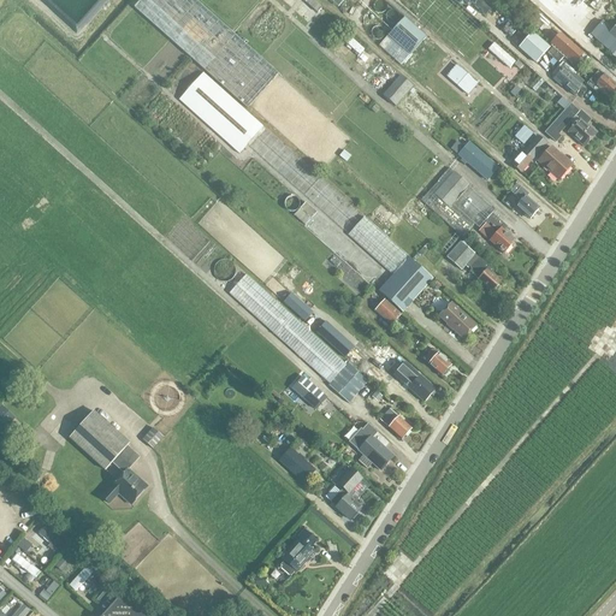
[(248,107),(249,106),(300,150),(329,118),(279,73),(196,0),(140,0),(134,7),(248,107)]
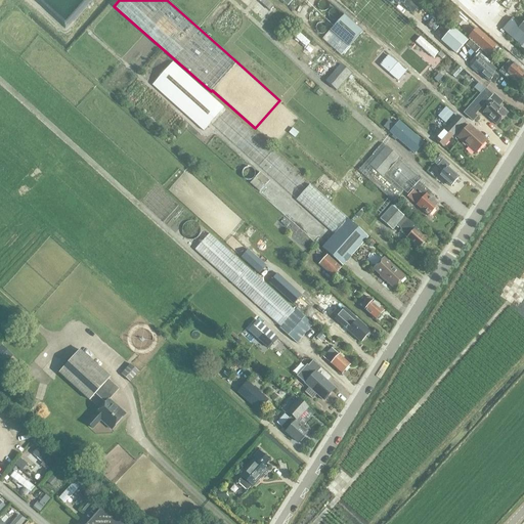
[(233,0),(325,81),(337,91),(352,74),(341,63),(267,0),(233,0)]
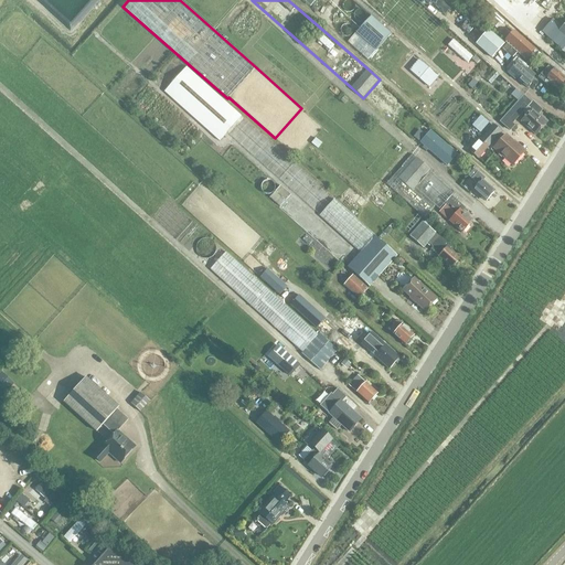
[(521,94),(415,0),(302,0),(310,7),(316,0),(353,0),(371,16),(348,42),(467,148),(490,121),(493,125),(521,94)]
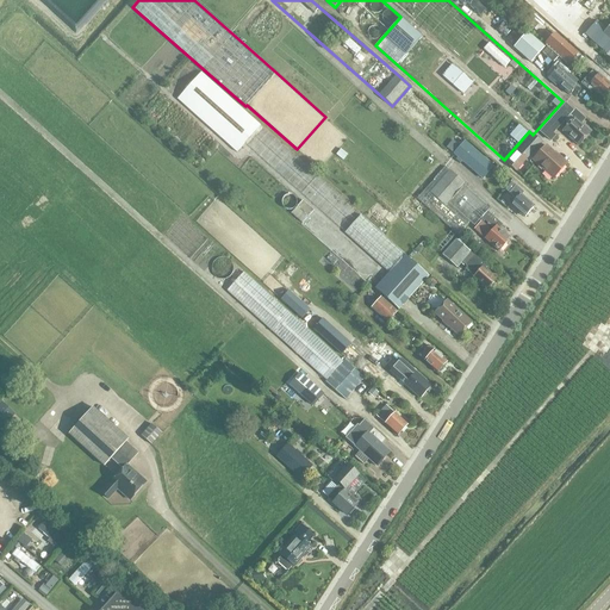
[(462,0),(479,14),(484,8),(474,0),(462,0)]
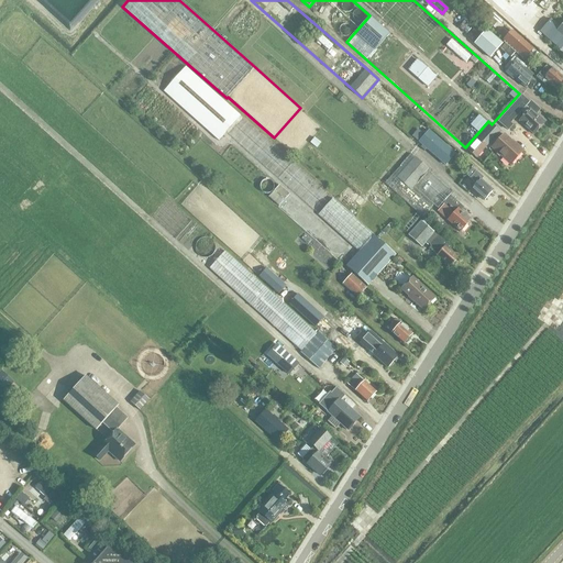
[(562,24),(558,31),(554,29),(547,36),(555,44),(562,35),(562,24)]
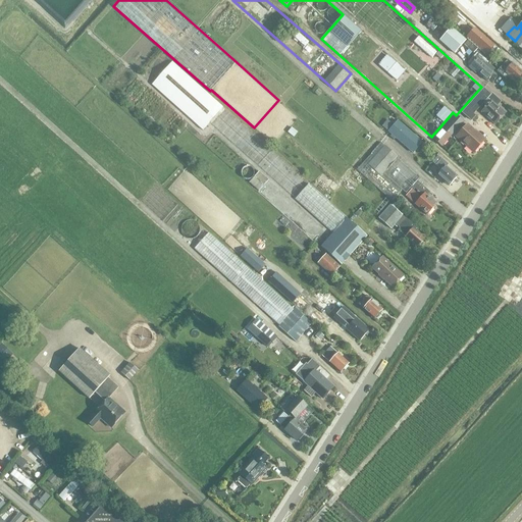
[(432,36),(438,42),(446,34),(439,29),(432,36)]
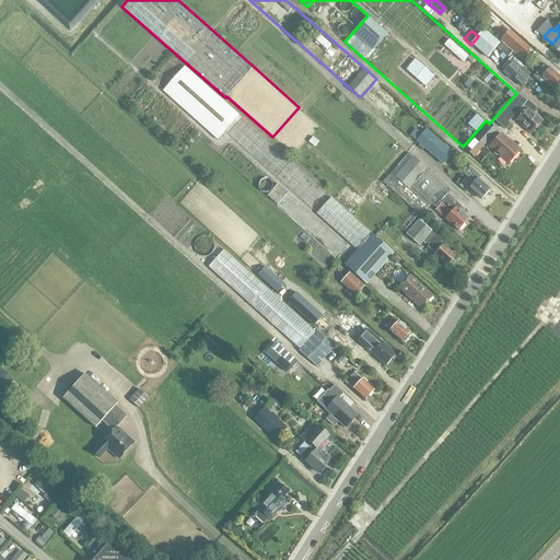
[(471,44),(488,58),(500,45),(485,31),(471,44)]
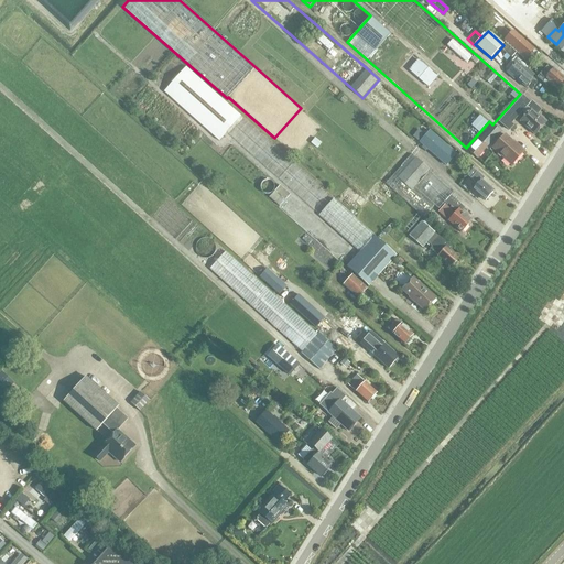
[(503,41),(525,60),(534,50),(512,31),(503,41)]
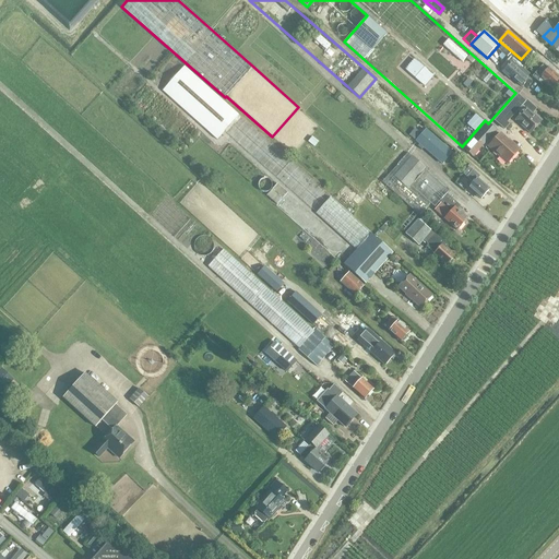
[(530,60),(534,56),(528,51),(525,56),(530,60)]
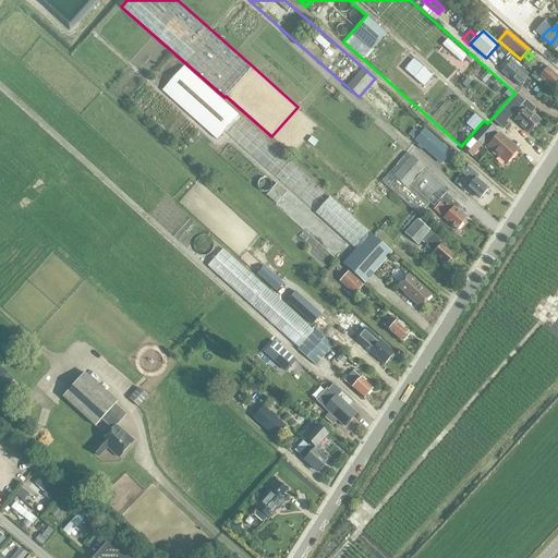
[(521,86),(526,80),(509,63),(501,71),(509,79),(510,76),(521,86)]
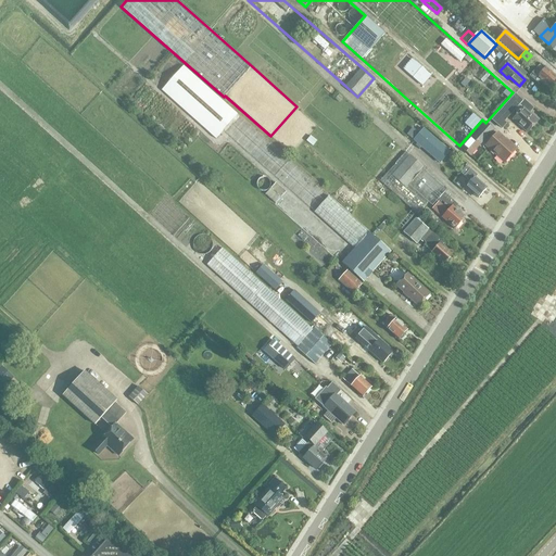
[(216,138),(238,114),(184,65),(162,90),(216,138)]
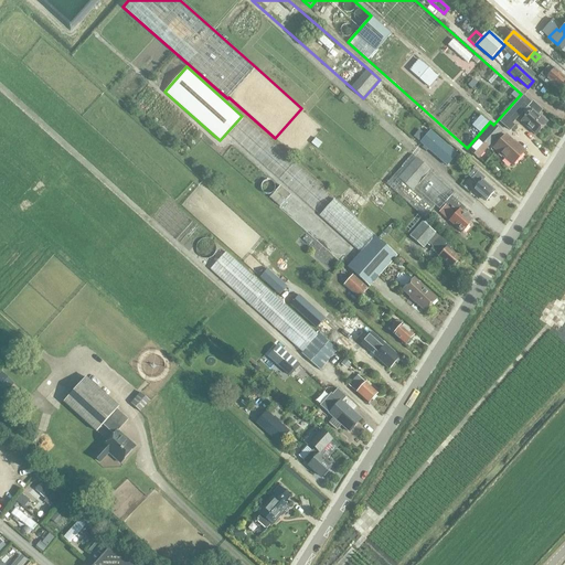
[(558,91),(564,82),(564,80),(550,66),(541,75),(558,91)]
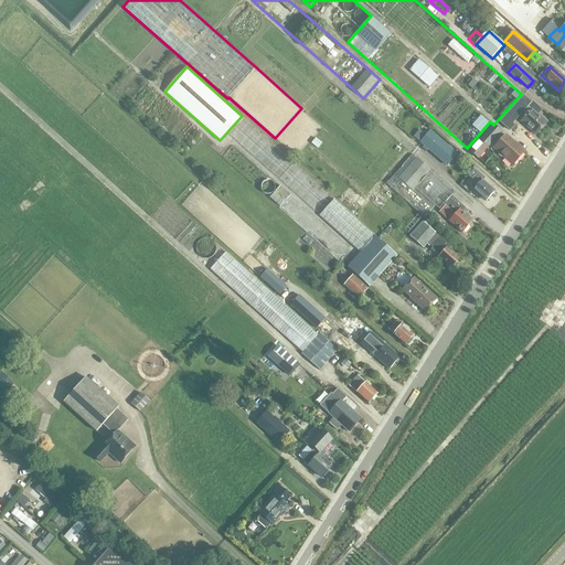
[(537,135),(547,123),(537,114),(541,109),(532,102),(531,103),(524,96),(500,123),(510,130),(514,126),(512,124),(528,106),(532,109),(522,121),(537,135)]
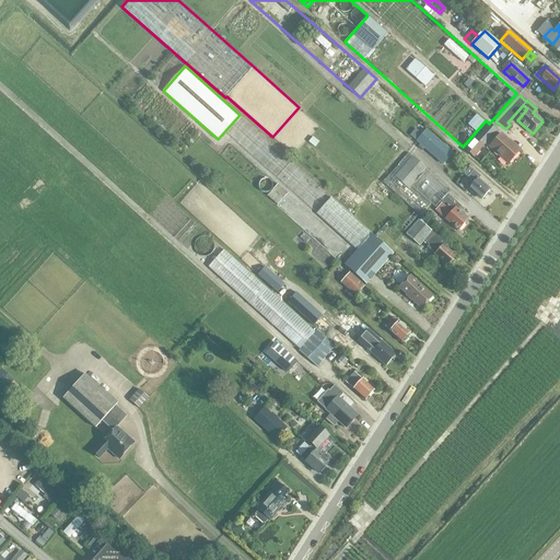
[(277,177),(291,161),(242,117),(228,133),(277,177)]
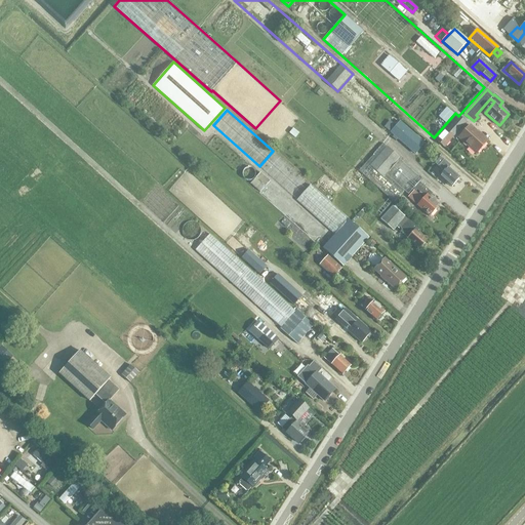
[(395,114),(385,125),(390,130),(400,119),(395,114)]
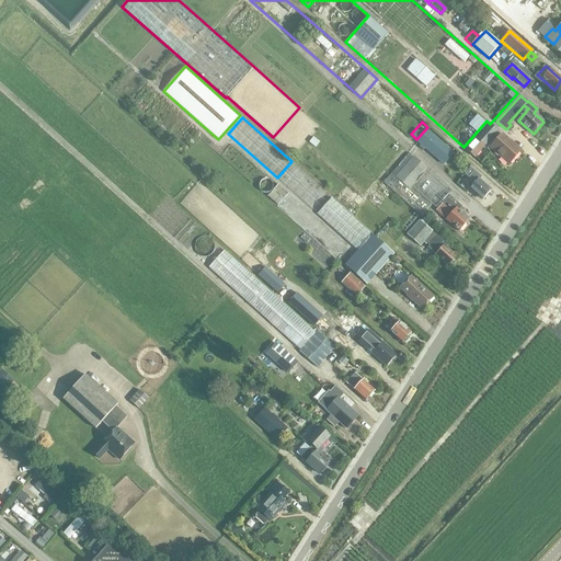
[(476,158),(500,132),(491,124),(467,150),(476,158)]
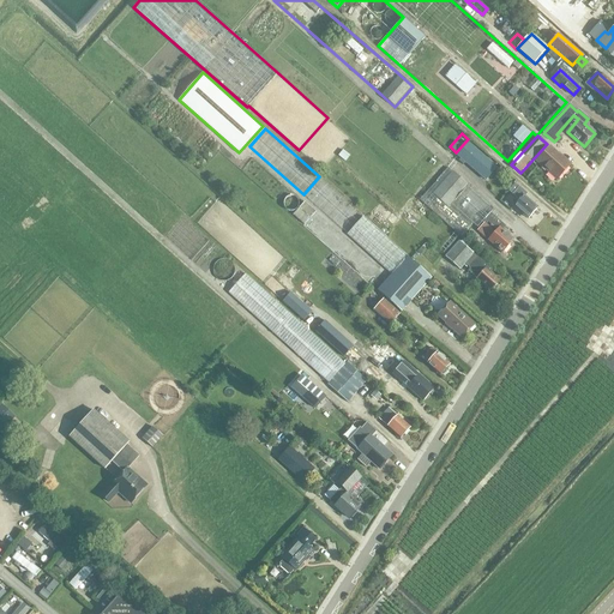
[(463,164),(465,162),(485,180),(497,167),(475,148),(468,142),(456,155),(461,158),(458,161),(463,164)]
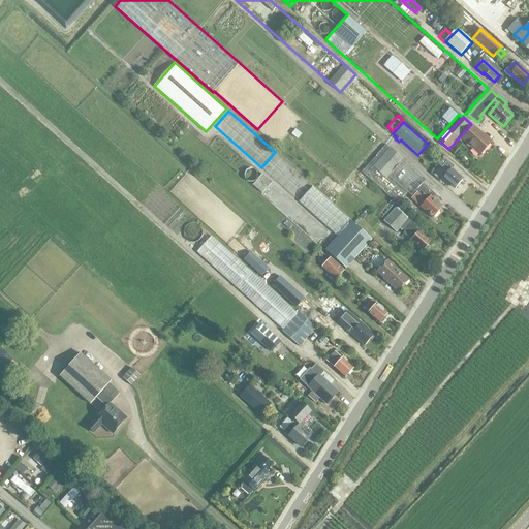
[(478,153),(487,143),(471,129),(463,139),(478,153)]
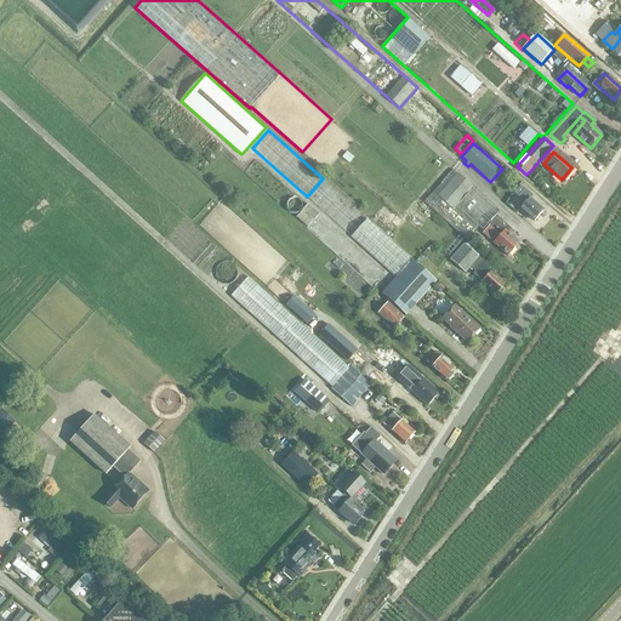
[(513,229),(496,215),(500,210),(453,169),(425,201),(408,220),(450,257),(478,226),(485,231),(489,226),(488,223),(489,222),(493,226),(494,224),(503,233),(495,244),(510,257),(520,244),(510,234),(513,229)]
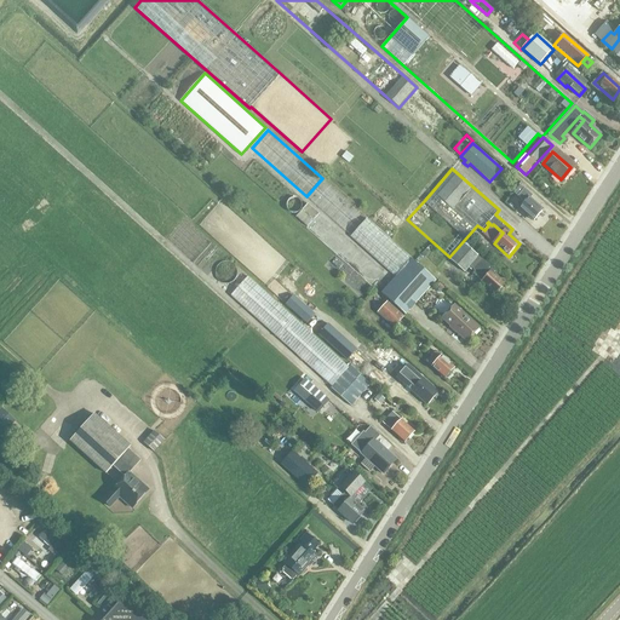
[(534,220),(543,211),(530,199),(533,196),(526,189),(518,196),(526,202),(520,208),(534,220)]
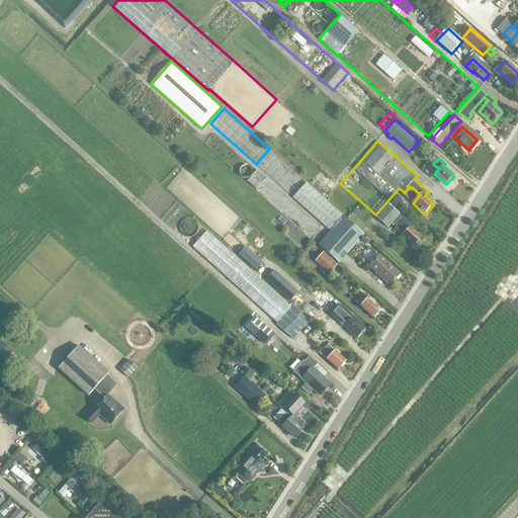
[(257,188),(266,178),(257,170),(248,180),(257,188)]
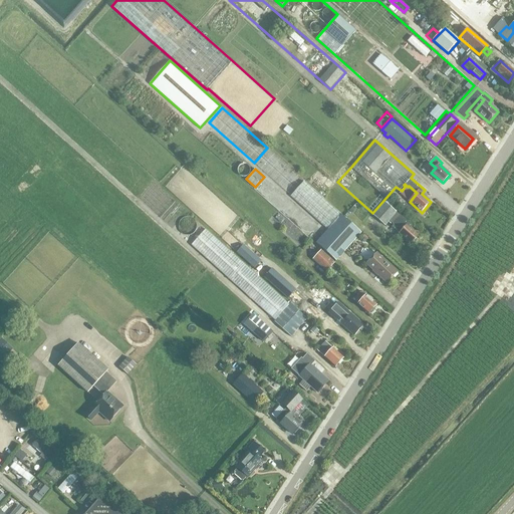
[(290,196),(327,229),(315,242),(336,260),(361,232),(341,214),(304,181),(290,196)]
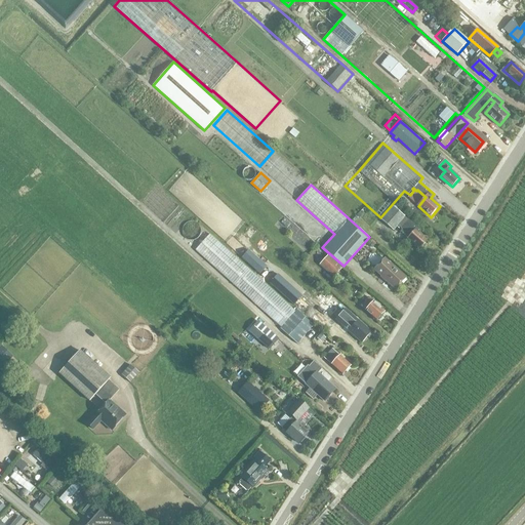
[(393,230),(405,216),(393,205),(380,218),(393,230)]
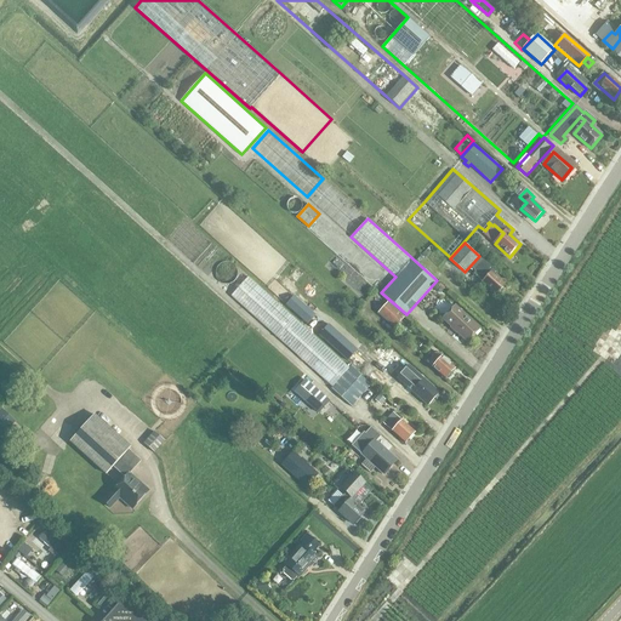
[(476,271),(474,273),(482,280),(496,294),(505,284),(495,275),(499,272),(484,258),(473,269),(476,271)]
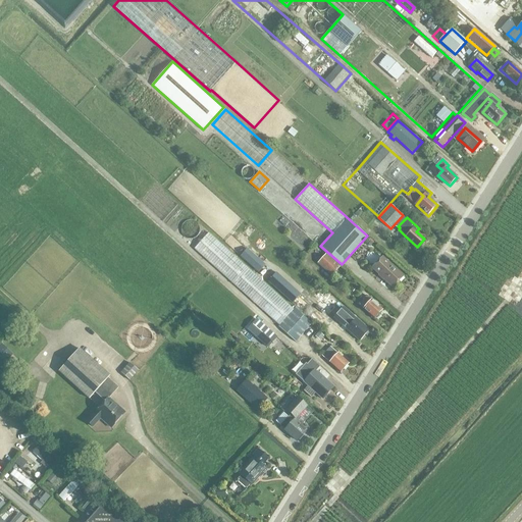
[(249,238),(251,236),(254,238),(257,235),(254,232),(257,228),(251,223),(244,231),(249,238)]
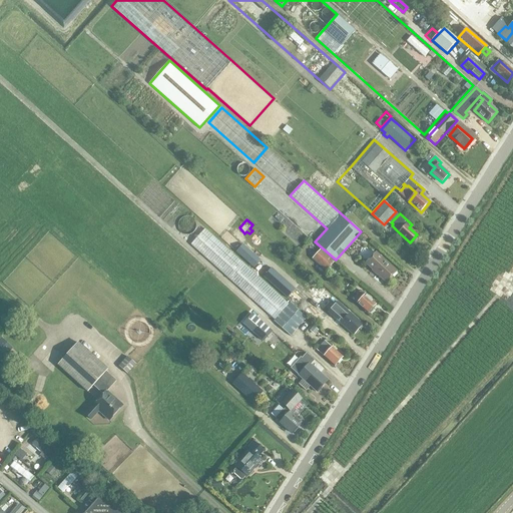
[(190,244),(275,320),(274,321),(291,336),(298,328),(298,327),(307,317),(290,302),(289,303),(205,228),(190,244)]
